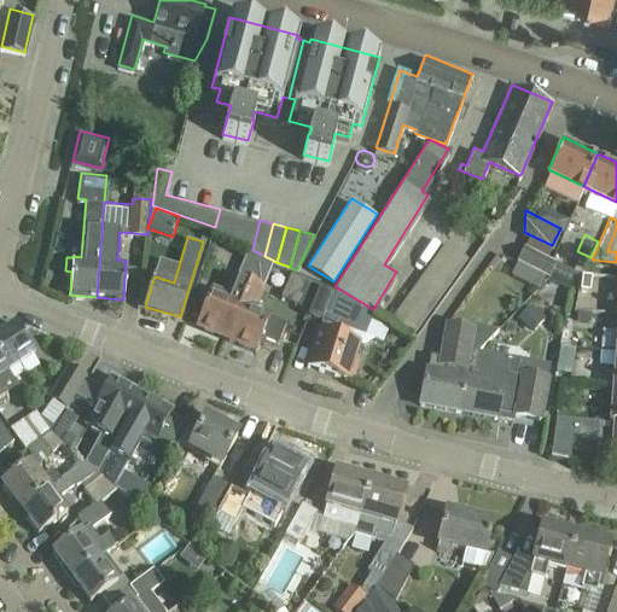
[(426,318),(469,251),(446,237),(403,303),(426,318)]
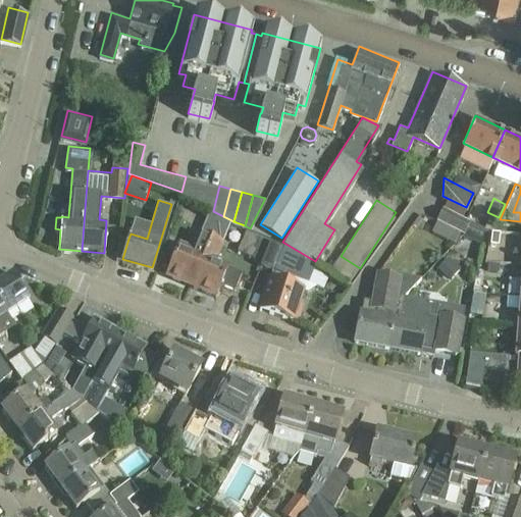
[(464,231),(471,218),(445,205),(437,218),(464,231)]
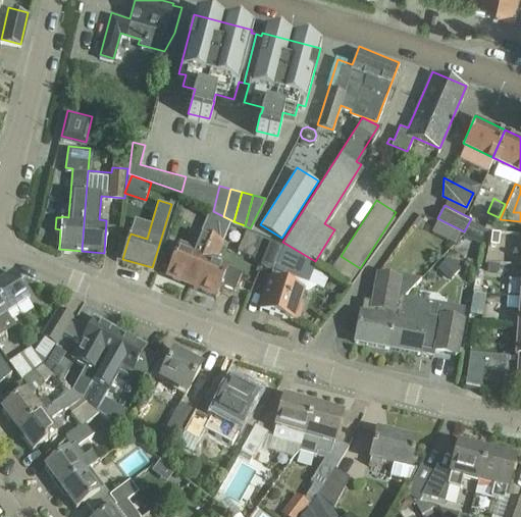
[(166,272),(191,282),(219,214),(209,210),(200,230),(193,248),(179,242),(166,272)]
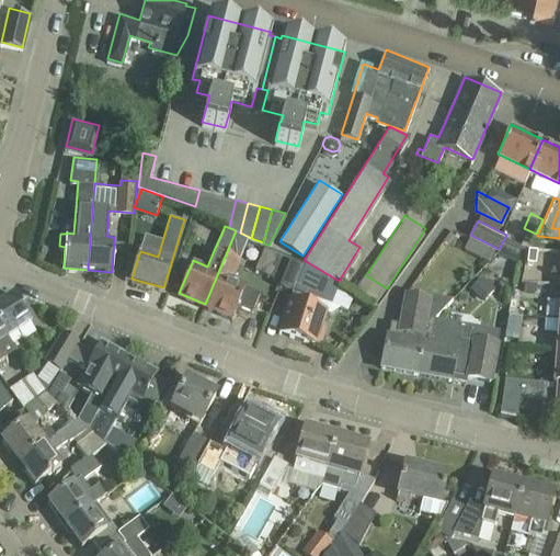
[(231,276),(242,249),(248,237),(236,230),(205,304),(231,315),(237,303),(252,309),(260,291),(244,284),(246,282),(231,276)]
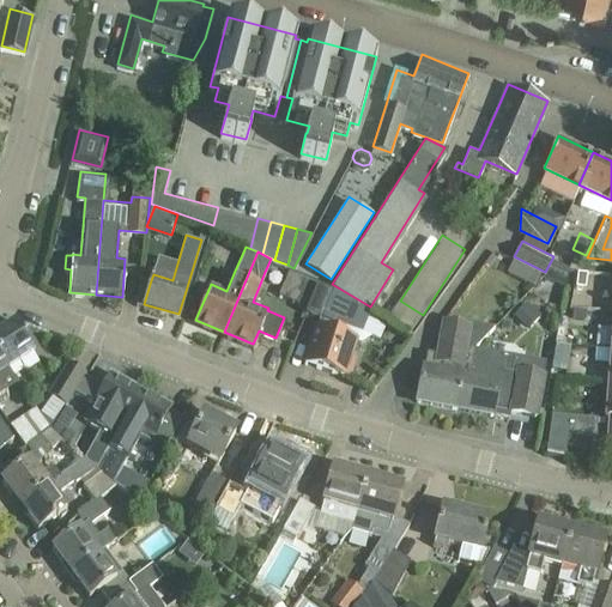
[(553,256),(545,272),(565,283),(569,265),(553,256)]
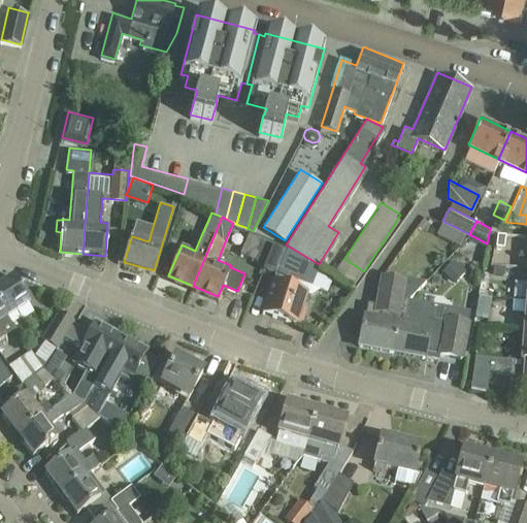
[(250,230),(241,251),(253,255),(263,267),(272,243),(273,239),(250,230)]
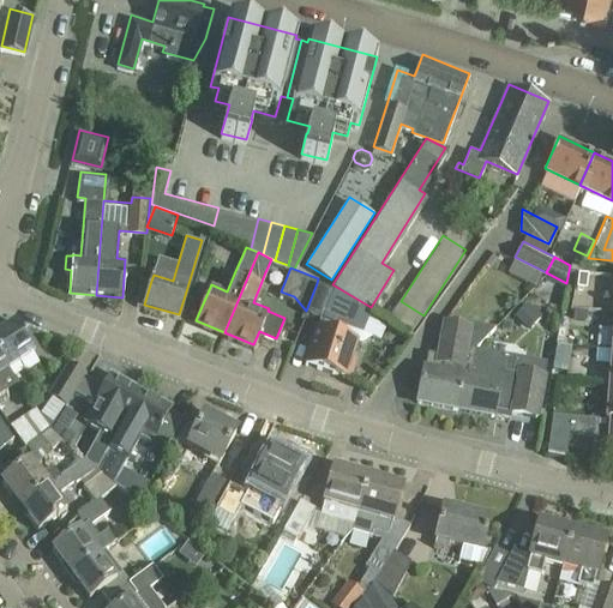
[(589,269),(578,268),(578,281),(587,282),(589,269)]
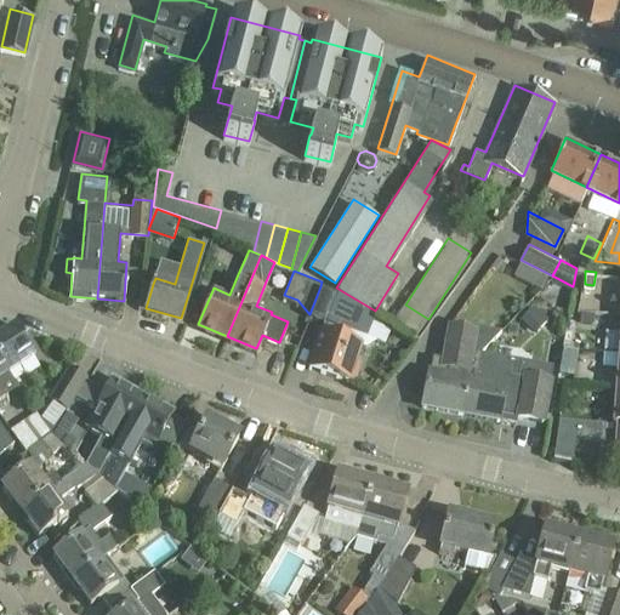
[(336,292),(320,286),(310,314),(340,326),(342,322),(368,332),(375,312),(336,292)]
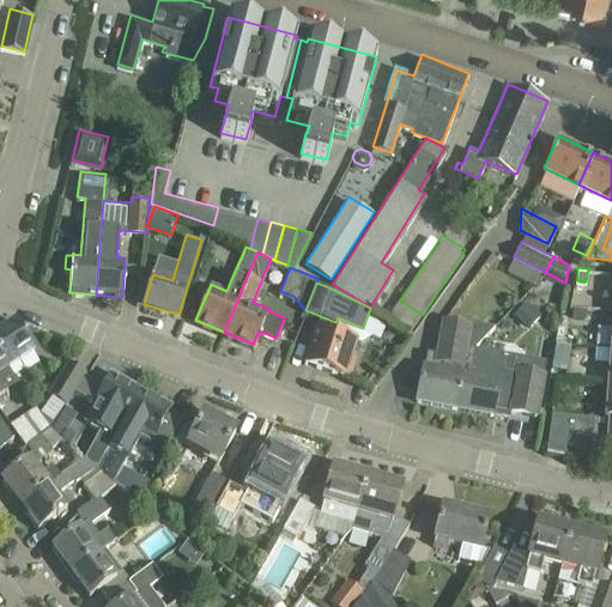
[(573,314),(586,314),(586,305),(573,304),(573,314)]
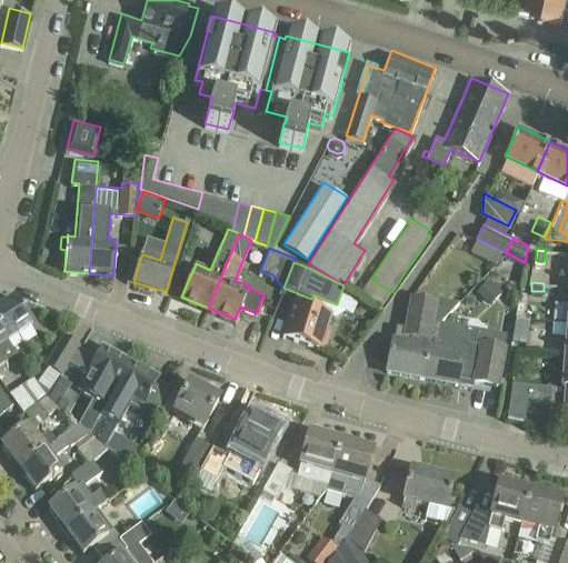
[(13,294),(0,302),(0,327),(8,339),(8,338),(32,322),(13,294)]
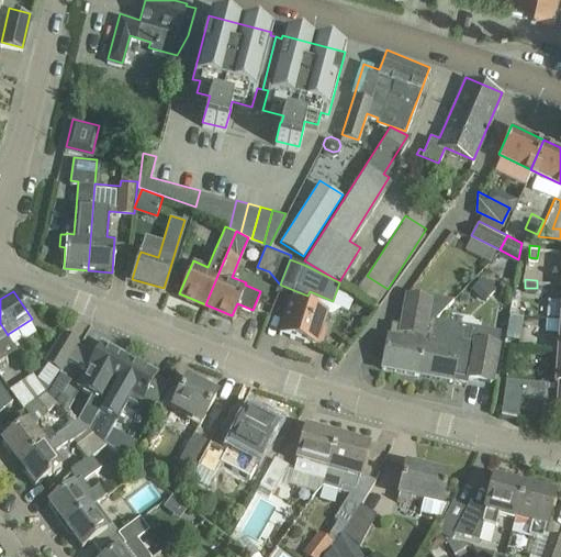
[(429,344),(435,316),(455,296),(430,291),(429,296),(406,292),(402,322),(391,320),(389,334),(388,334),(382,365),(417,371),(422,343),(429,344)]
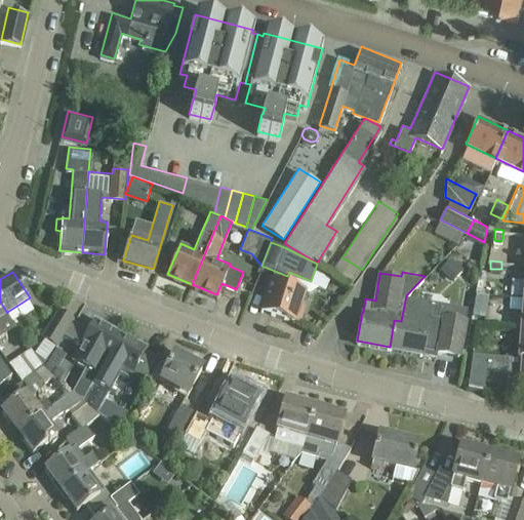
[(305,288),(285,282),(271,278),(260,308),(295,319),(305,288)]
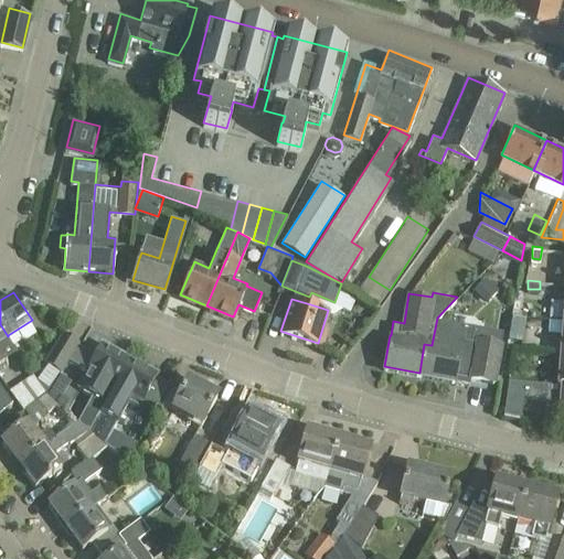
[(508,313),(504,335),(522,337),(525,315),(508,313)]
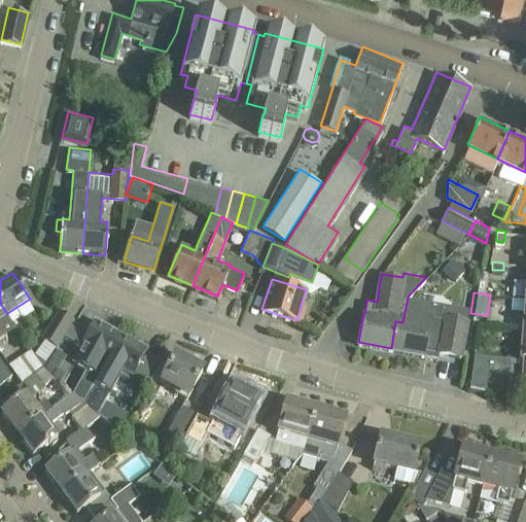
[(469,308),(408,297),(402,322),(395,321),(391,348),(423,354),(425,347),(439,349),(439,351),(461,355),(469,308)]
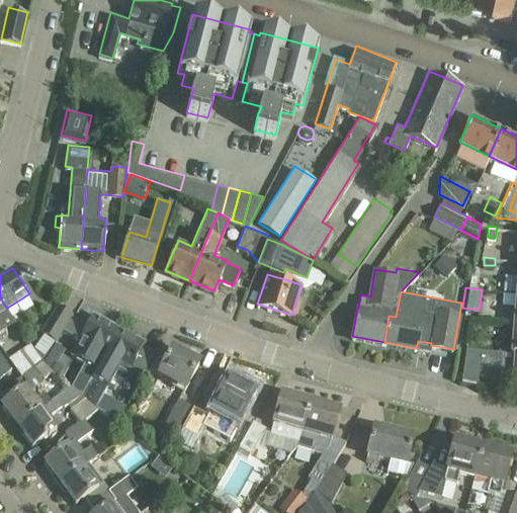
[(0,297),(0,328),(15,319),(7,308),(7,309),(0,297)]
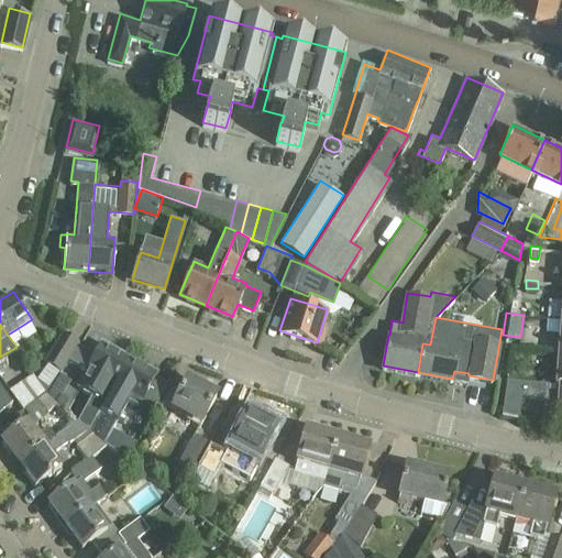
[(45,360),(59,369),(78,339),(63,330),(45,360)]
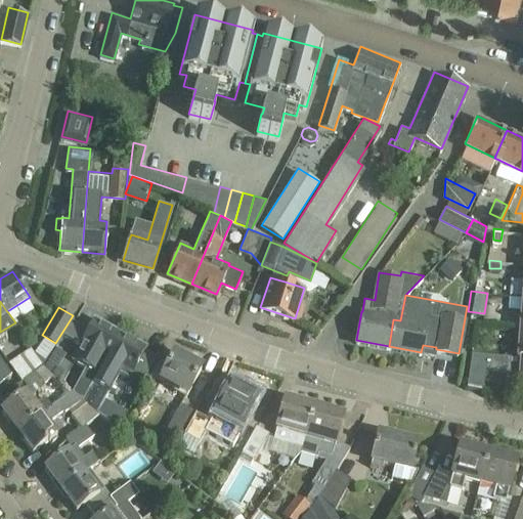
[(71,318),(63,333),(81,342),(73,356),(86,363),(82,372),(73,389),(82,397),(84,398),(98,371),(120,330),(94,316),(88,328),(71,318)]
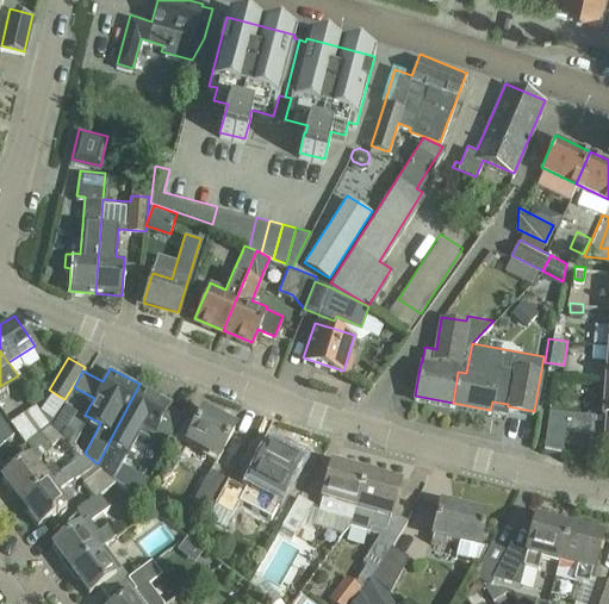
[(98,464),(101,466),(113,474),(140,428),(166,442),(181,413),(167,405),(169,400),(140,384),(115,431),(98,464)]
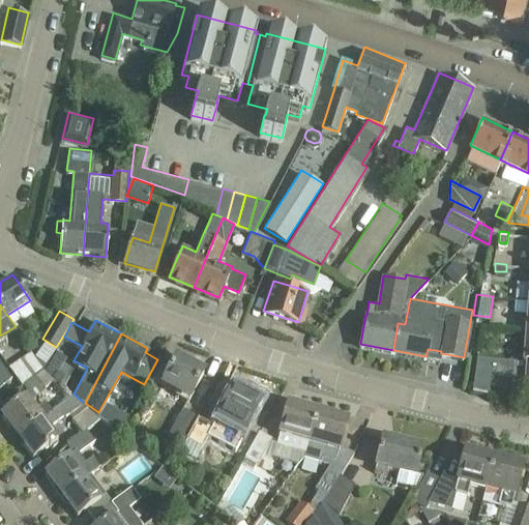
[(23,382),(41,369),(42,368),(43,367),(30,349),(9,365),(23,382)]
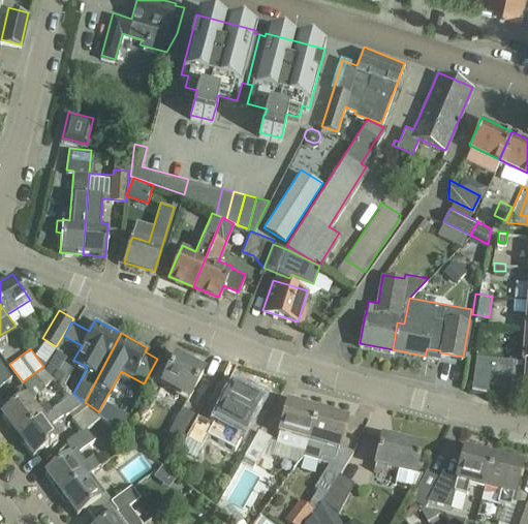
[(187,398),(203,369),(176,353),(171,364),(161,358),(153,373),(162,378),(158,387),(159,393),(166,397),(173,395),(176,391),(187,398)]
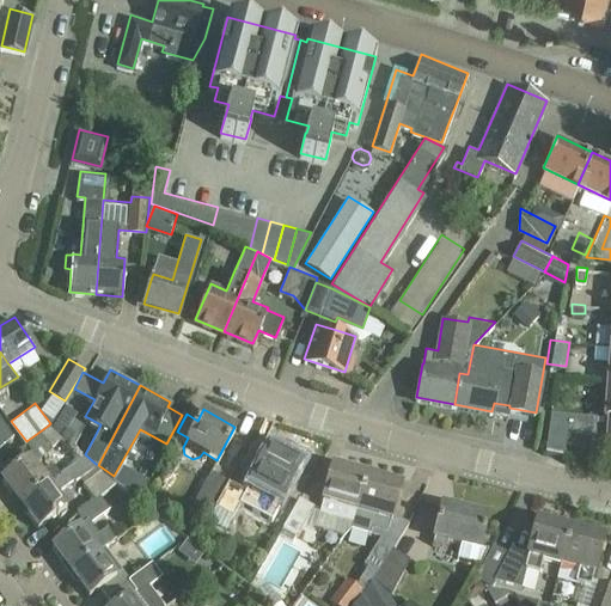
[(610,412),(604,412),(550,409),(545,447),(564,451),(567,427),(591,428),(590,450),(610,451),(610,412)]
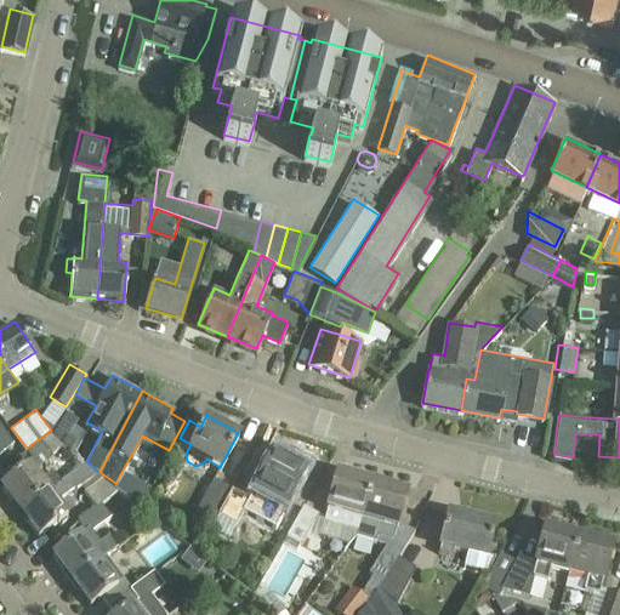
[(0,419),(0,451),(16,440),(0,419)]
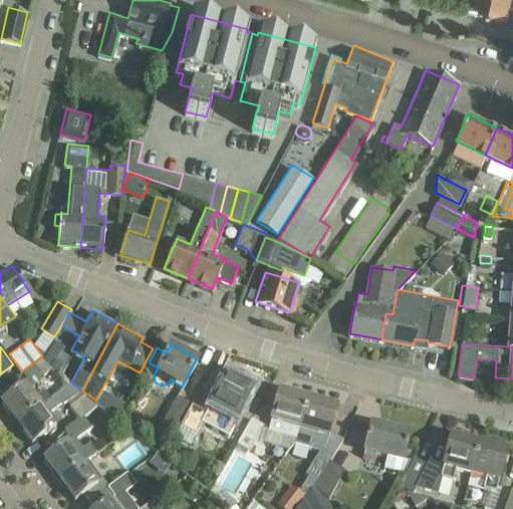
[(16,421),(67,383),(66,383),(51,366),(40,357),(22,370),(32,383),(42,374),(48,382),(34,393),(26,382),(1,400),(16,421)]
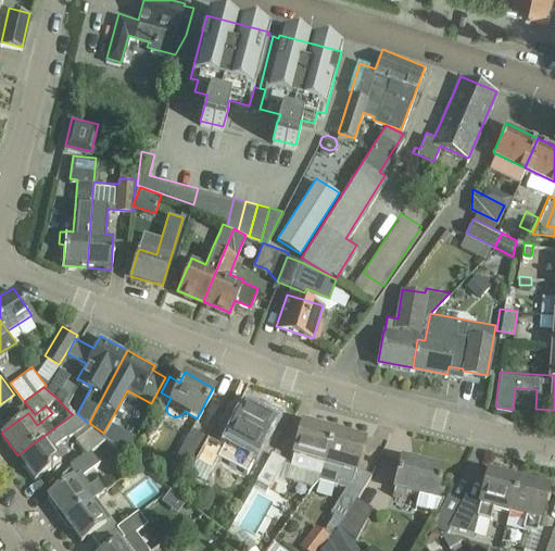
[(265,461),(272,449),(262,443),(276,417),(246,401),(225,440),(265,461)]
